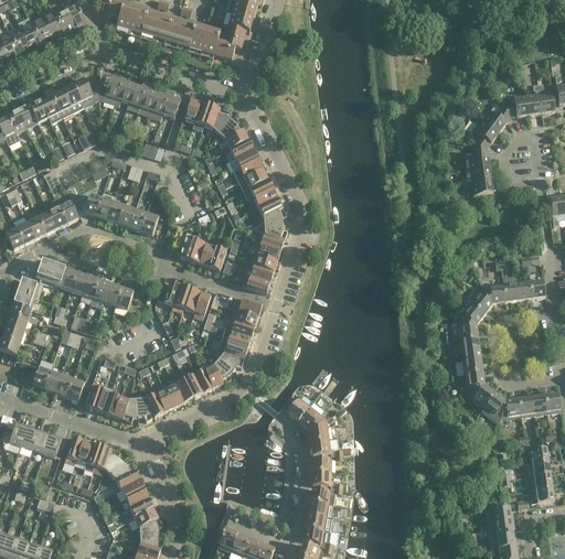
[(73,0),(71,1),(63,4),(66,10),(75,28),(86,22),(75,0),(73,0)]
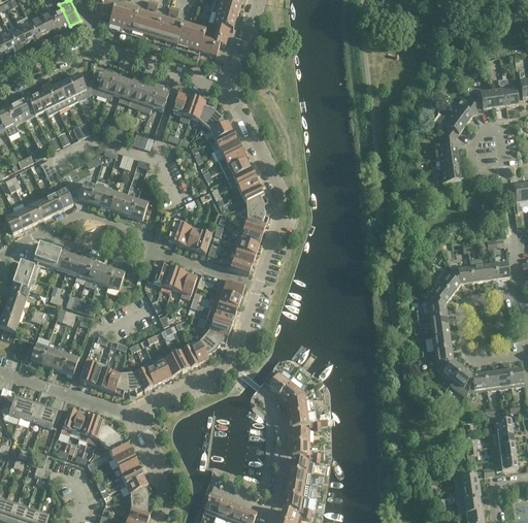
[(95,9),(111,14),(114,2),(107,0),(104,0),(97,0),(95,9)]
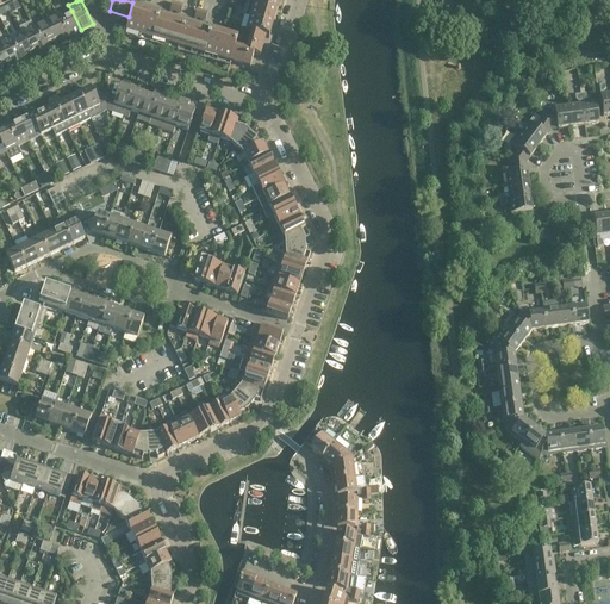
[(244,0),(242,10),(250,12),(246,26),(251,27),(257,30),(266,32),(269,32),(277,6),(266,4),(254,0),(244,0)]
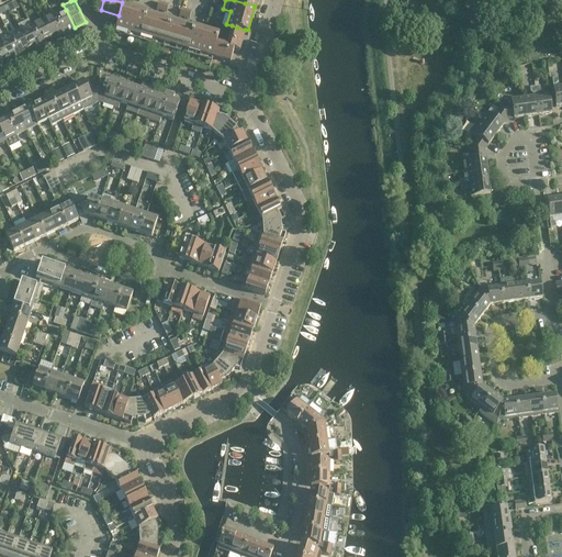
[(115,24),(127,28),(139,31),(145,9),(122,2),(119,15),(115,24)]
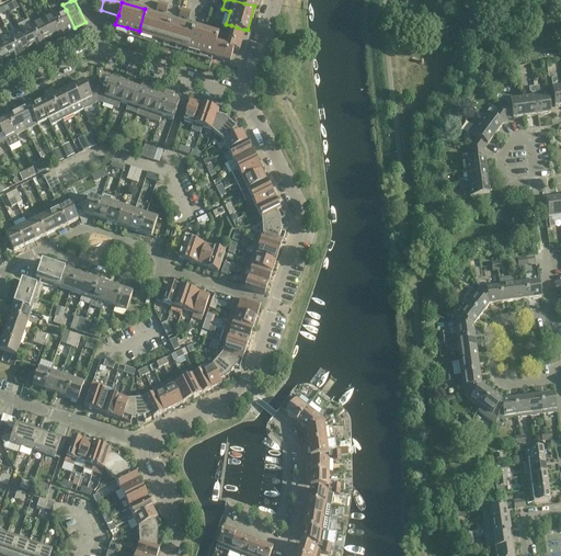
[(66,10),(59,13),(56,8),(53,9),(64,32),(75,27),(66,10)]
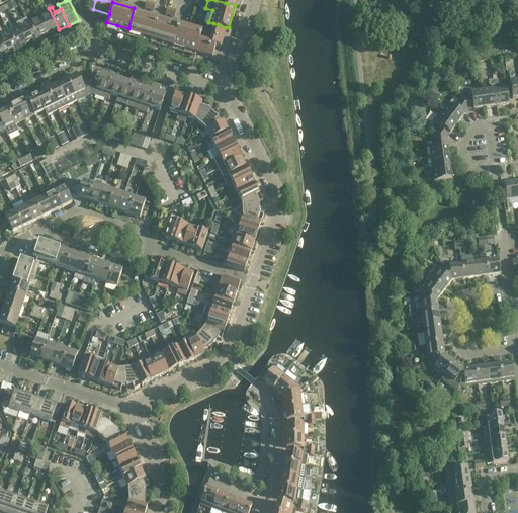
[(46,29),(52,26),(55,32),(59,30),(59,29),(49,8),(38,13),(46,29)]
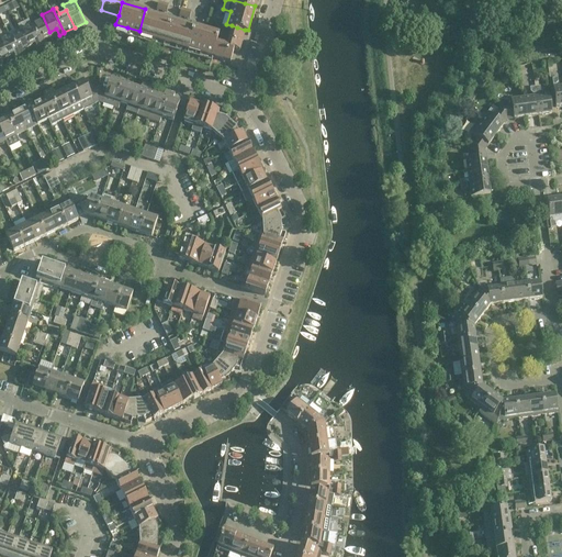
[(165,37),(167,28),(170,17),(145,9),(139,31),(165,37)]
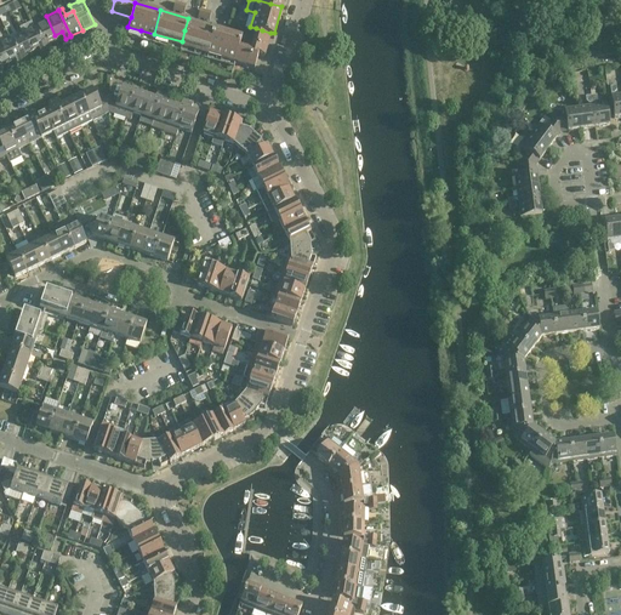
[(47,49),(52,46),(49,39),(55,35),(46,16),(34,22),(47,49)]
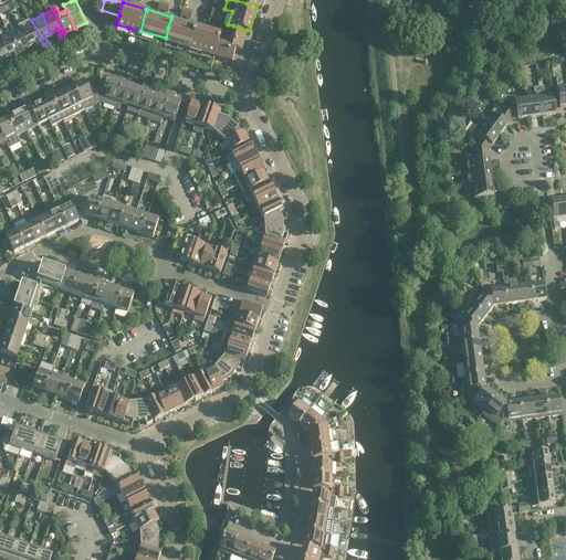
[(29,16),(18,21),(20,25),(29,43),(35,40),(39,46),(43,44),(31,20),(29,16)]
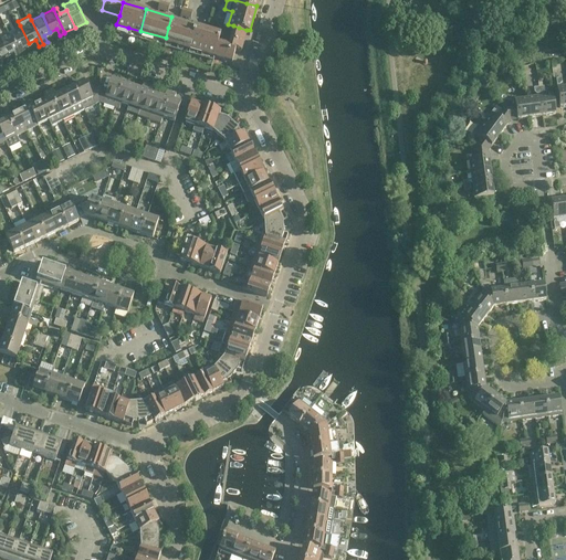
[(190,45),(192,34),(196,23),(171,17),(168,28),(166,38),(190,45)]
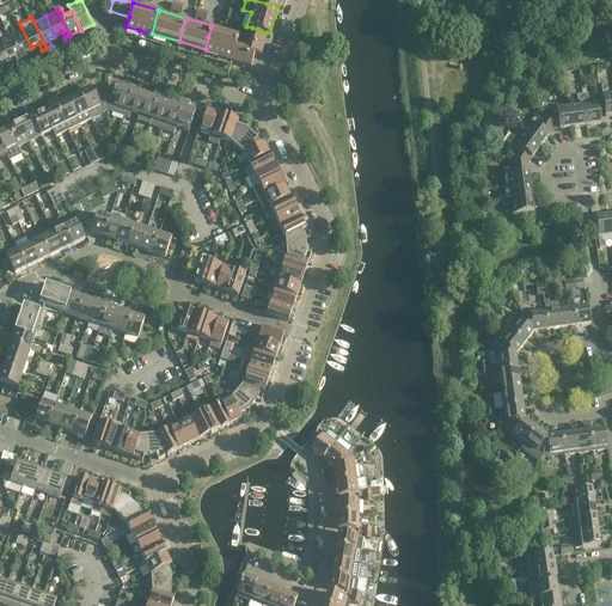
[(234,46),(236,43),(238,34),(212,25),(208,37),(206,49),(232,56),(234,46)]
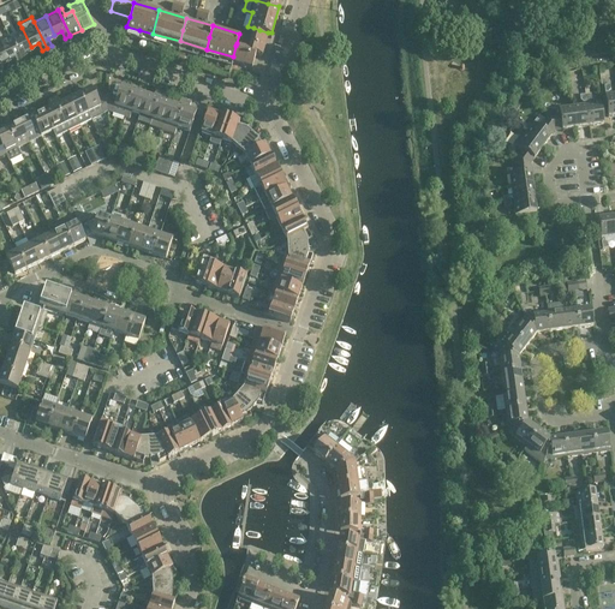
[(23,60),(28,58),(24,51),(31,47),(22,28),(10,34),(23,60)]
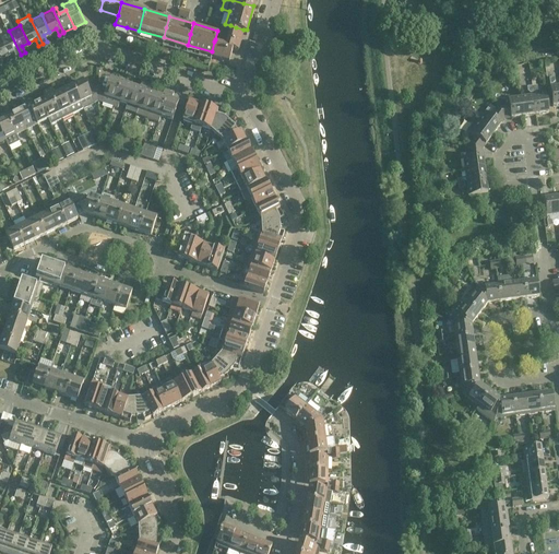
[(230,25),(226,43),(233,45),(238,47),(244,30),(230,25)]
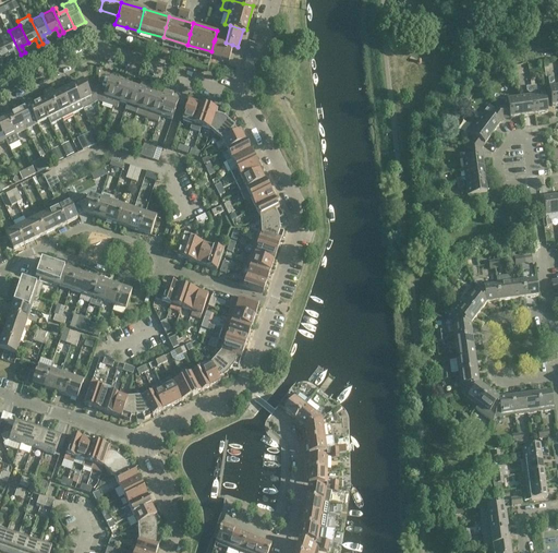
[(0,38),(7,52),(13,49),(16,56),(21,55),(9,31),(0,34),(0,38)]
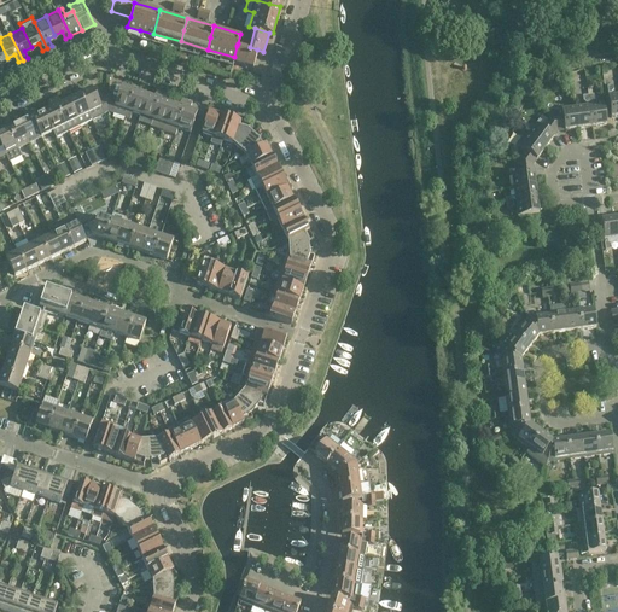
[(250,47),(238,44),(237,46),(234,57),(254,63),(257,50),(250,47)]
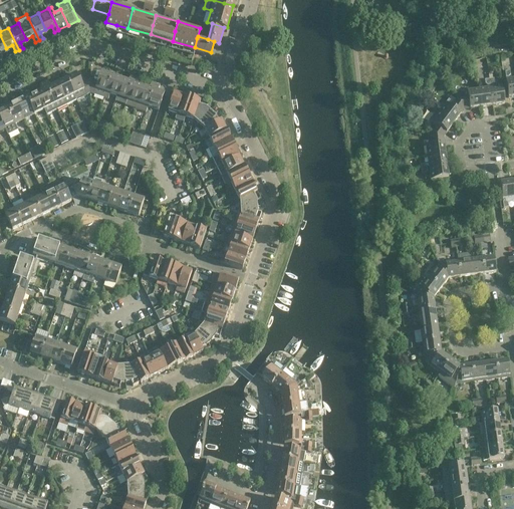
[(89,75),(89,88),(104,93),(112,71),(101,68),(97,78),(89,75)]
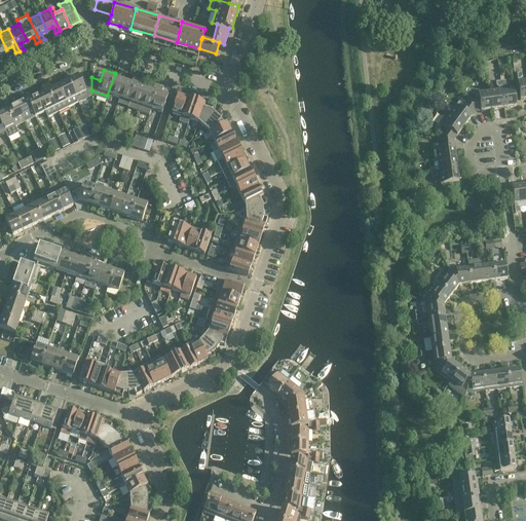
[(91,90),(91,77),(82,81),(78,71),(68,76),(78,98),(91,90)]
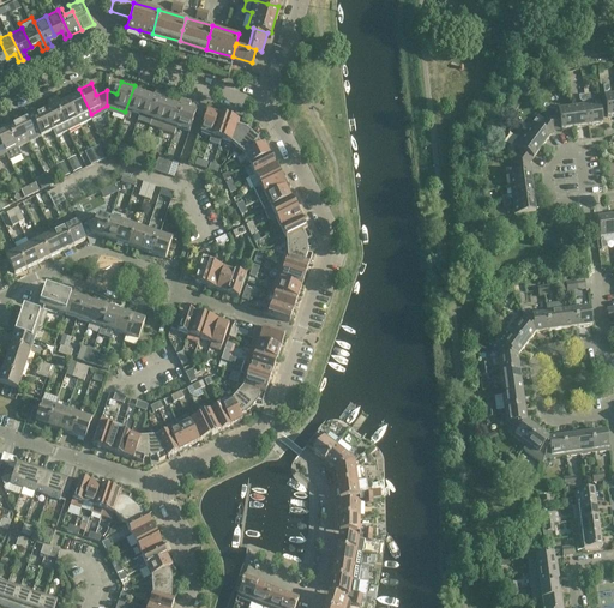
[(162,86),(156,84),(154,92),(146,90),(139,109),(151,114),(152,114),(162,86)]
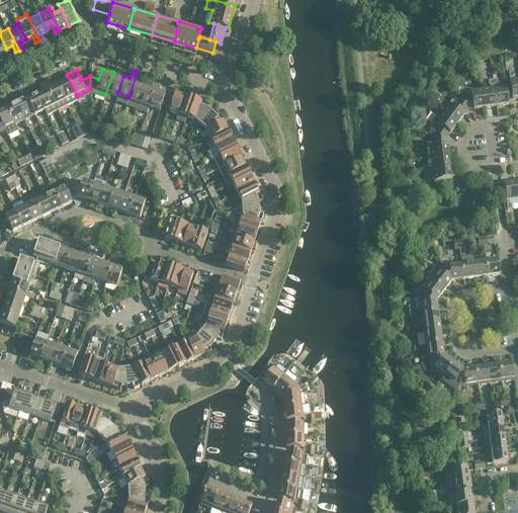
[(105,94),(109,95),(110,90),(117,92),(123,76),(113,72),(105,94)]
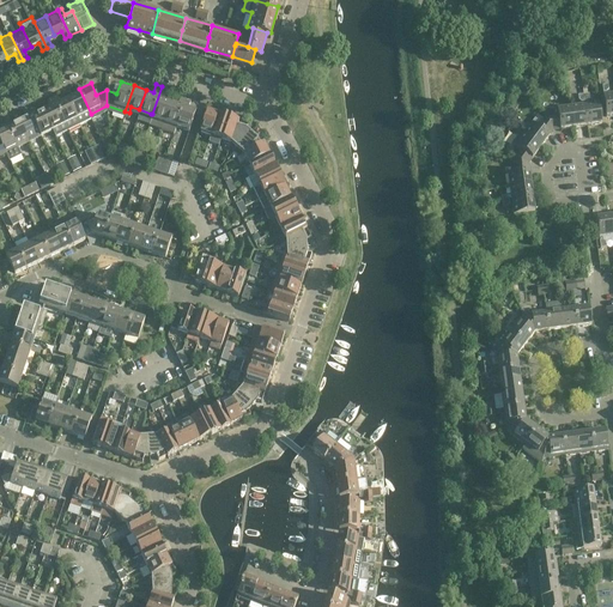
[(171,98),(163,96),(165,87),(162,86),(152,114),(151,114),(150,120),(162,125),(171,98)]
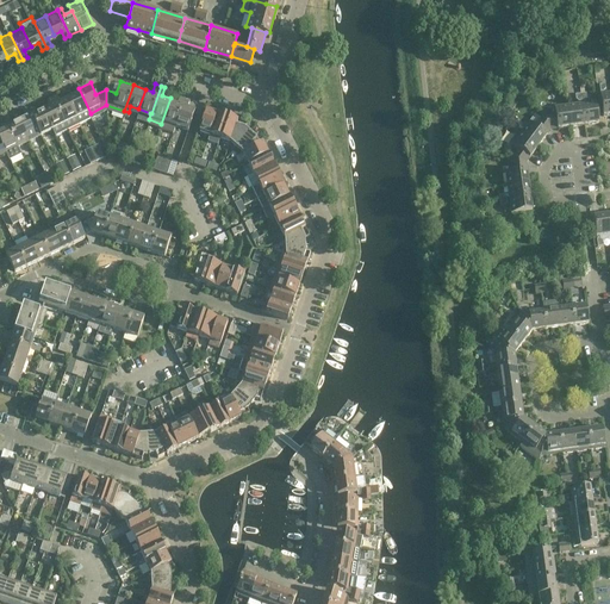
[(91,113),(79,88),(67,94),(79,119),(91,113)]
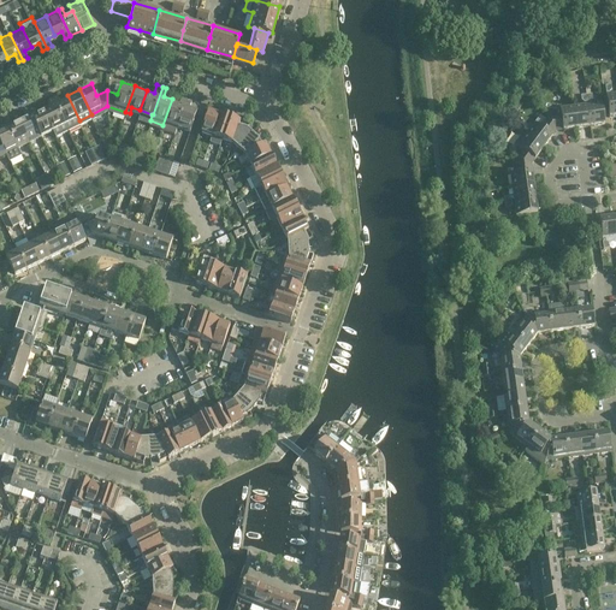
[(581,90),(573,92),(574,101),(576,123),(591,120),(587,100),(587,96),(584,96),(581,95),(581,90)]
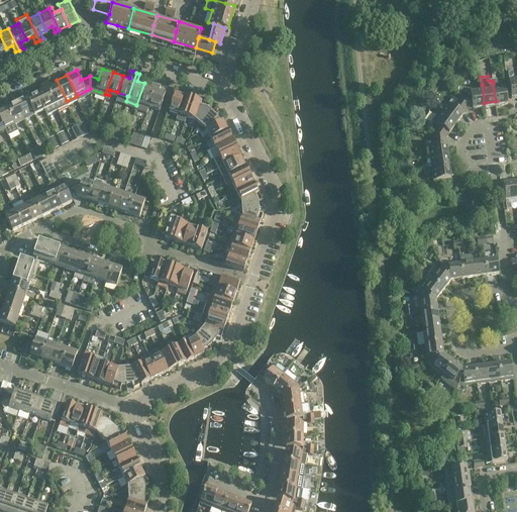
[(67,101),(57,80),(50,83),(47,77),(43,79),(57,106),(67,101)]
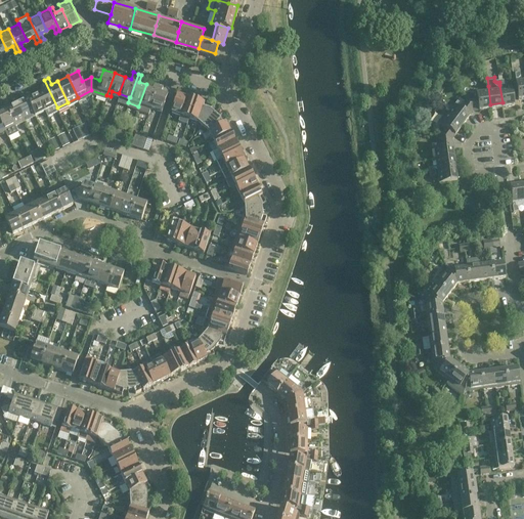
[(159,81),(155,79),(153,86),(146,84),(138,106),(148,110),(150,104),(159,81)]
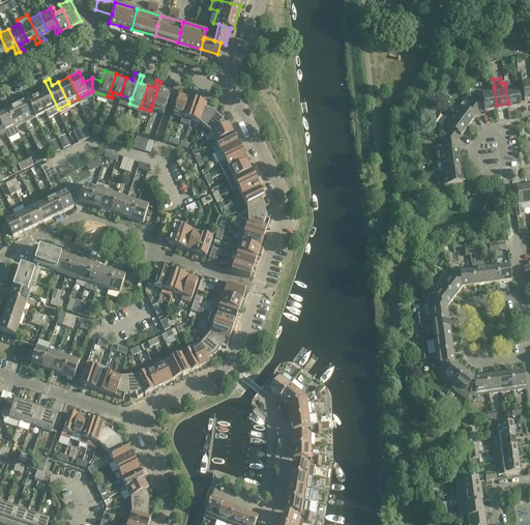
[(58,109),(45,81),(40,83),(43,89),(37,92),(46,108),(48,114),(58,109)]
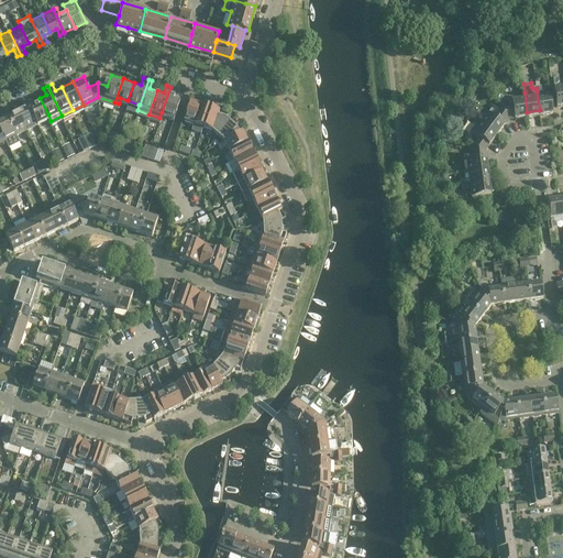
[(179,98),(173,96),(175,88),(170,87),(162,112),(174,116),(179,98)]
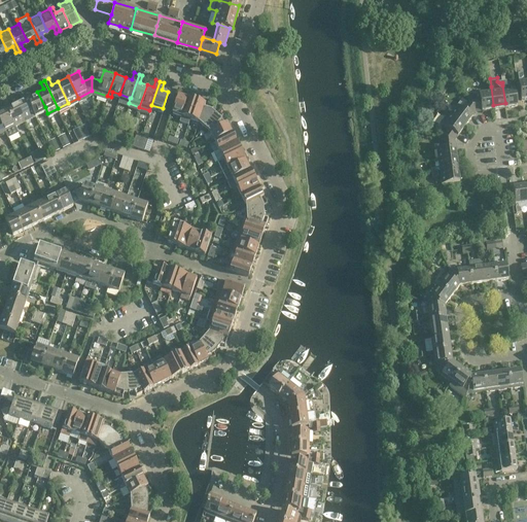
[(505,103),(517,102),(515,83),(502,85),(505,103)]
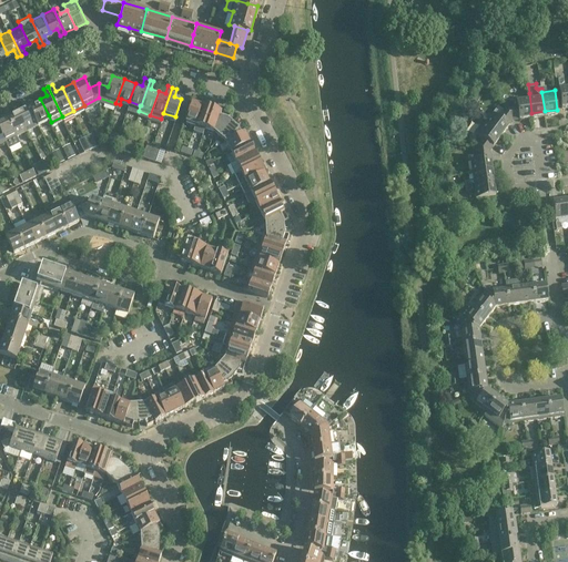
[(529,93),(516,95),(517,101),(505,103),(513,115),(531,113),(529,93)]
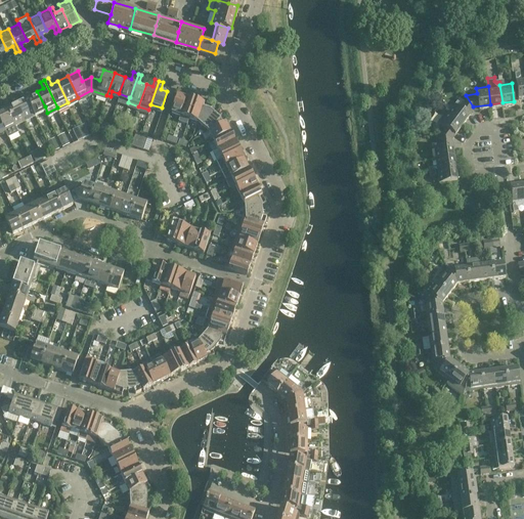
[(37,91),(31,94),(28,88),(24,89),(35,112),(45,106),(37,91)]
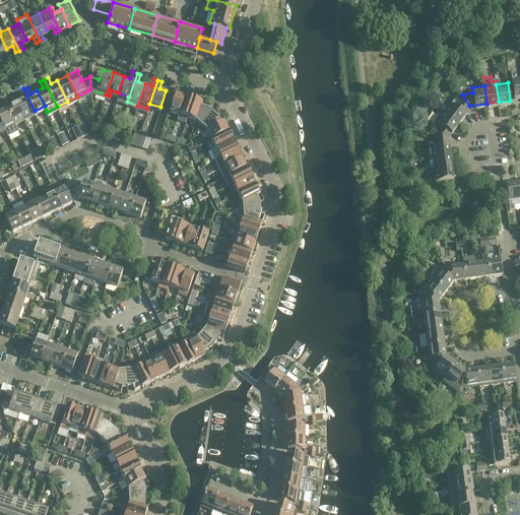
[(23,88),(19,90),(22,98),(17,100),(24,116),(35,111),(23,88)]
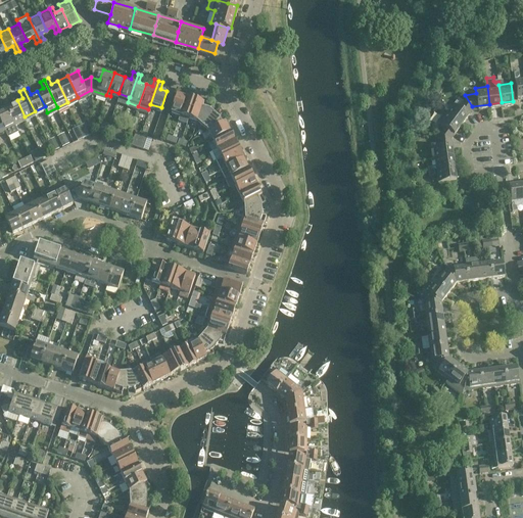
[(187,93),(177,90),(171,108),(180,111),(187,93)]
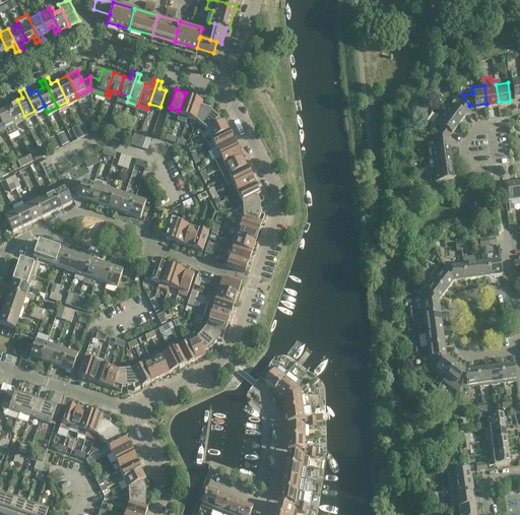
[(194,95),(186,92),(179,111),(178,116),(186,119),(188,114),(194,95)]
